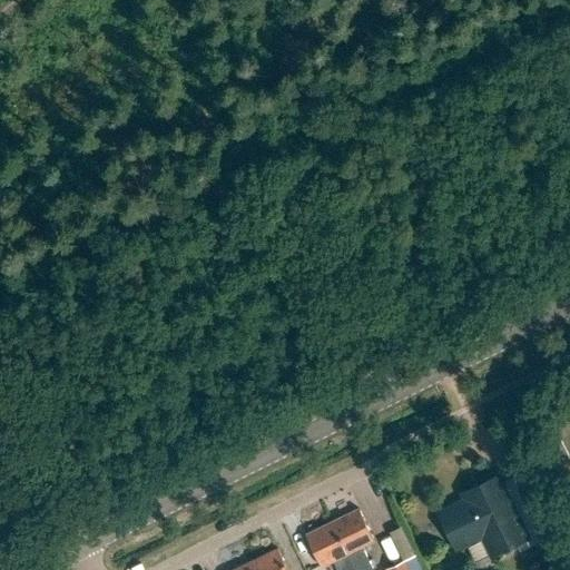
[(441,513),(458,548),(489,533),(498,553),(528,539),(499,478),(463,494),(467,501),(461,501),(454,504),(451,509),(441,513)]
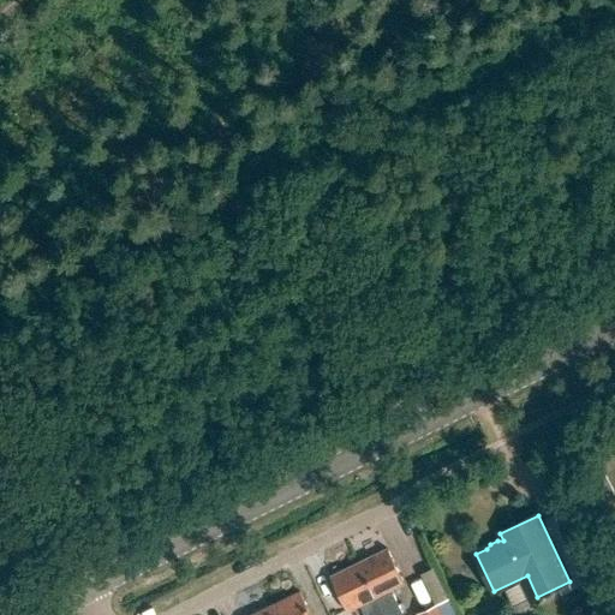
[(404,614),(392,590),(405,584),(388,549),(359,563),(376,598),(384,614),(404,614)]
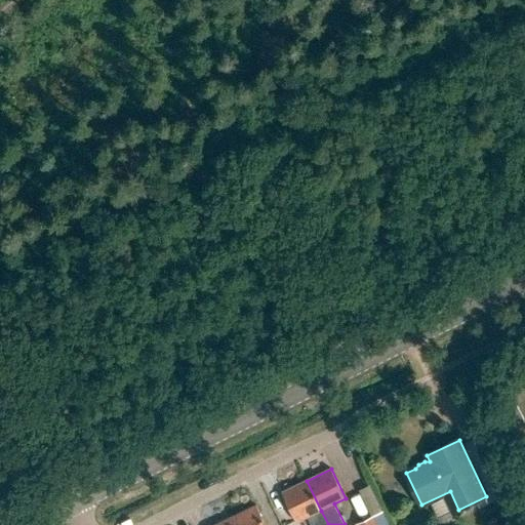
[(296,522),(321,511),(307,481),(282,493),(296,522)]
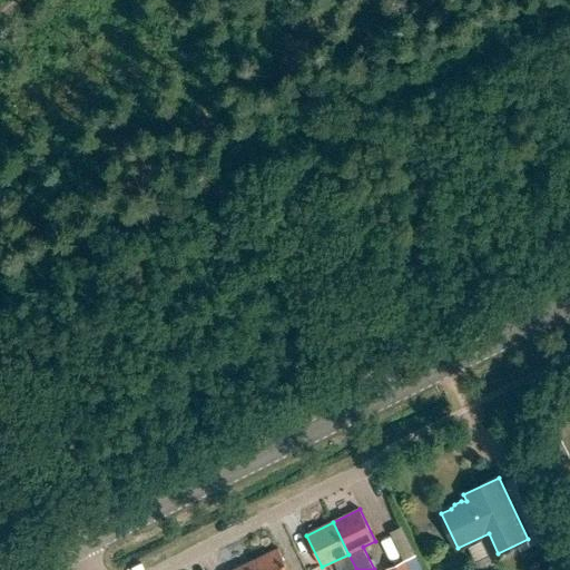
[(252,562),(255,569),(288,569),(278,549),(252,562)]
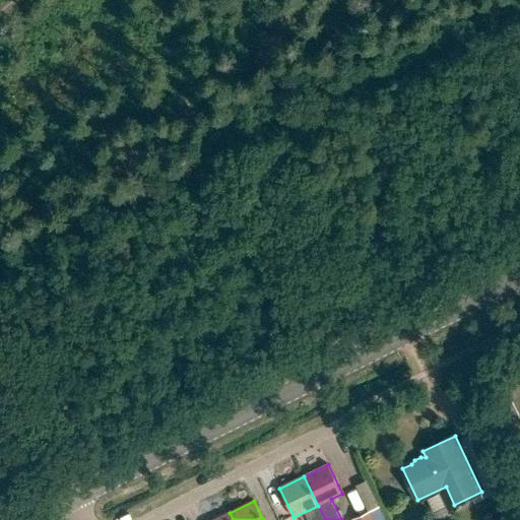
[(386,519),(380,507),(351,519),(386,519)]
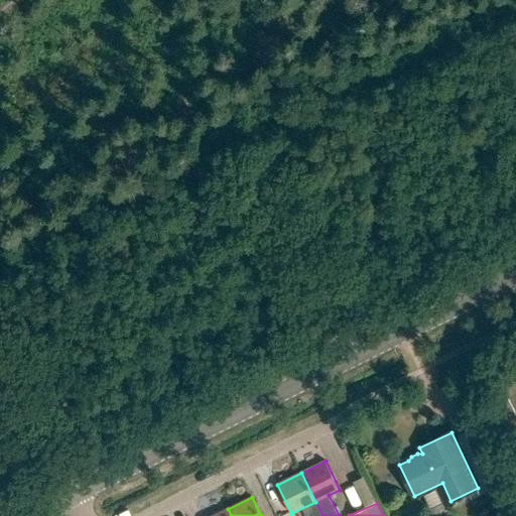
All buildings are outlined.
